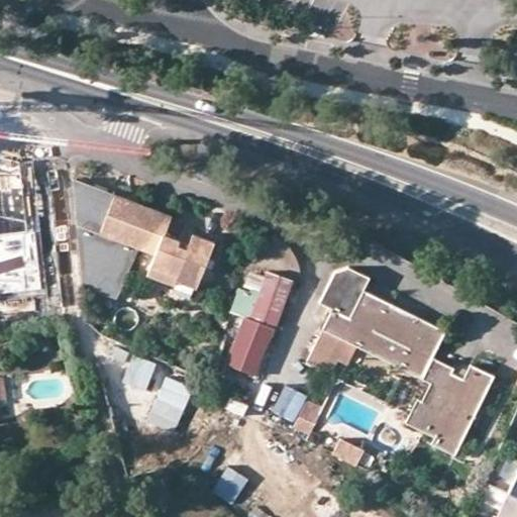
[(0,208),(11,208),(14,247),(0,247),(0,292),(56,289),(45,156),(0,159),(0,208)]
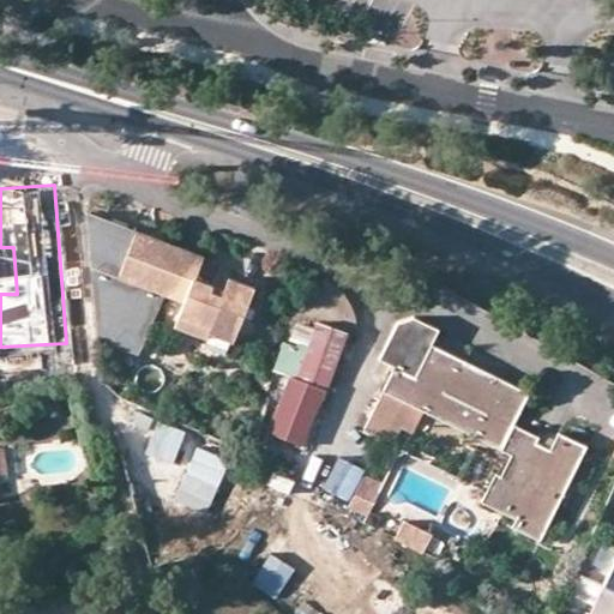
[(204,260),(84,214),(98,341),(143,356),(167,294),(186,301),(178,325),(210,338),(212,331),(236,342),(256,293),(230,282),(226,293),(196,282),(204,260)]
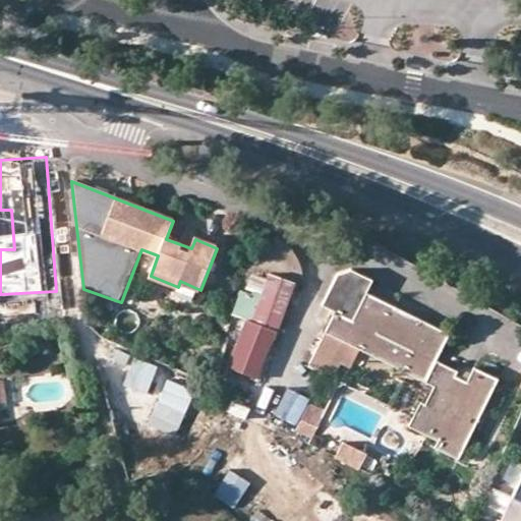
[(242,316),(274,330),(294,282),(264,269),(242,316)]
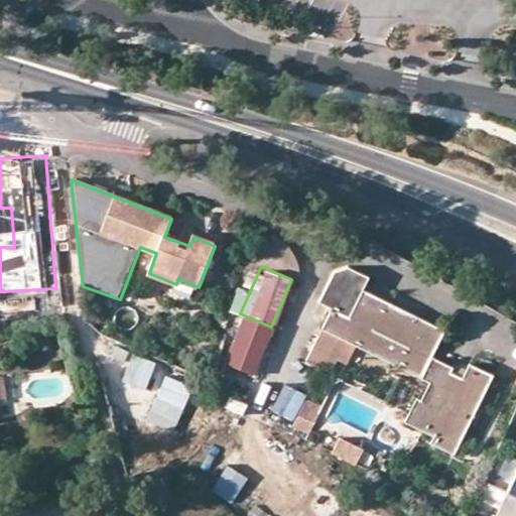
[(350,270),(336,274),(321,302),(335,309),(307,362),(323,370),(339,339),(346,343),(430,384),(422,400),(417,397),(405,423),(434,438),(431,444),(455,456),(495,377),(471,366),(465,379),(453,374),(456,369),(434,358),(447,333),(411,314),(383,300),(364,291),(370,281),(350,270)]
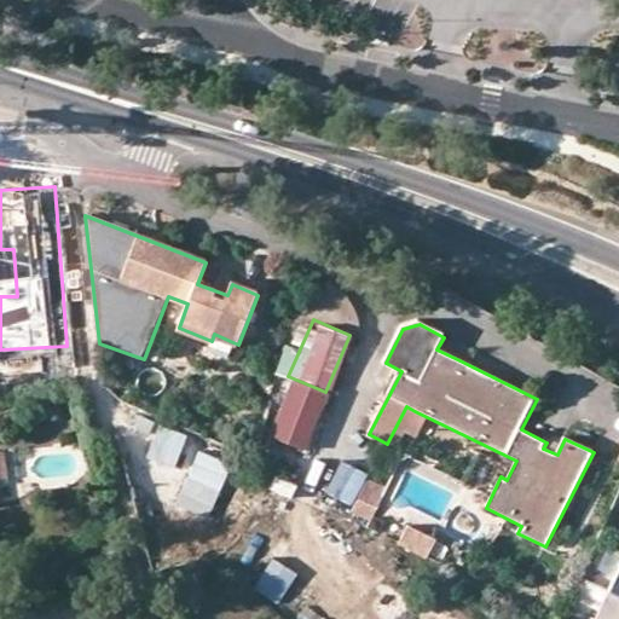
[(288,376),(264,432),(301,449),(325,392),(288,376)]
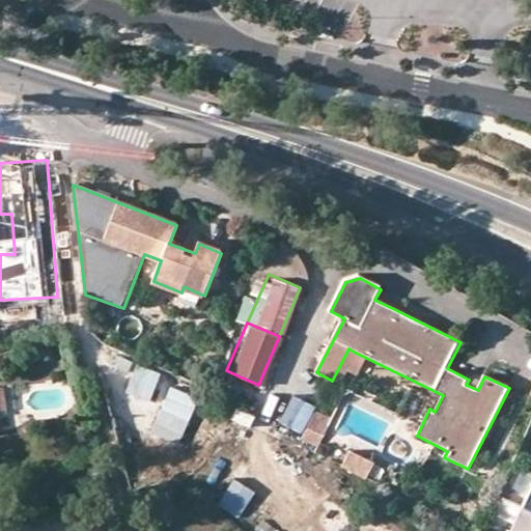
[(340,384),(356,353),(348,348),(332,381),(340,384)]
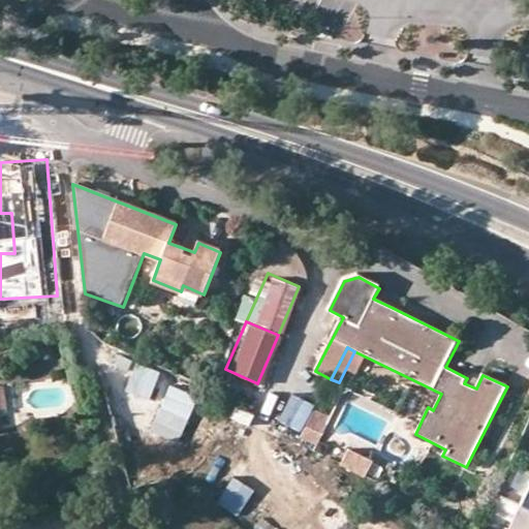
[(276,419),(293,427),(307,398),(290,390),(276,419)]
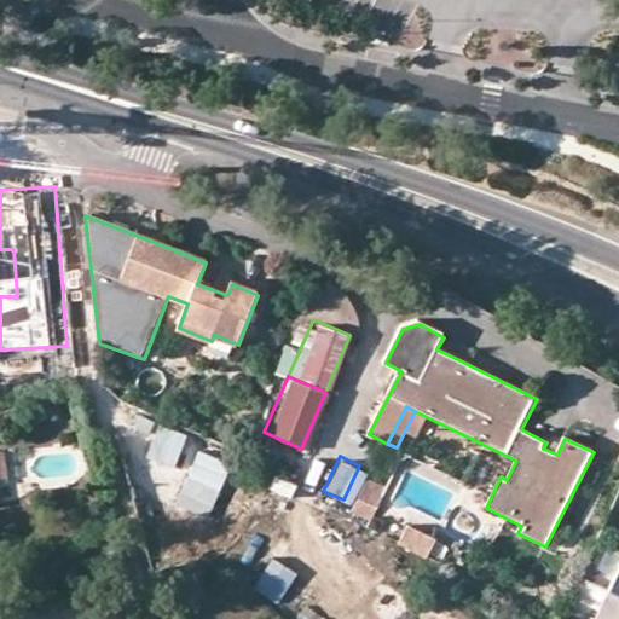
[(386,489),(368,479),(358,497),(376,505),(386,489)]
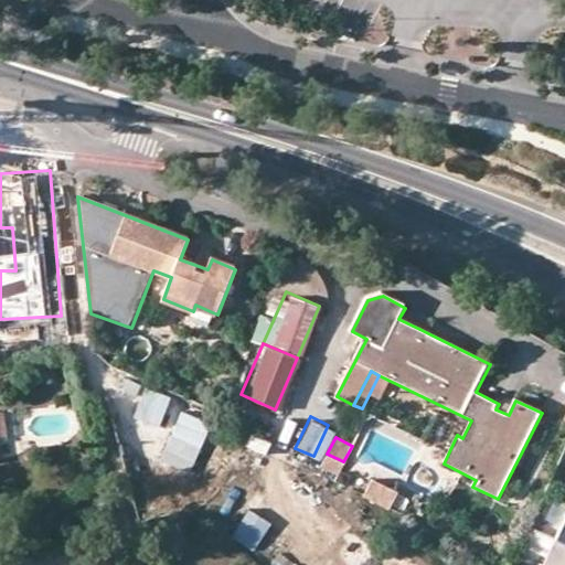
[(387,508),(396,488),(370,476),(361,496),(387,508)]
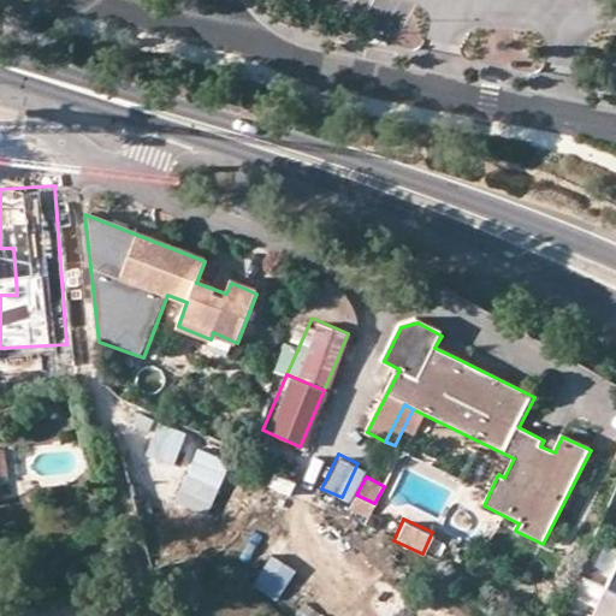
[(615,554),(600,587),(615,593),(615,554)]
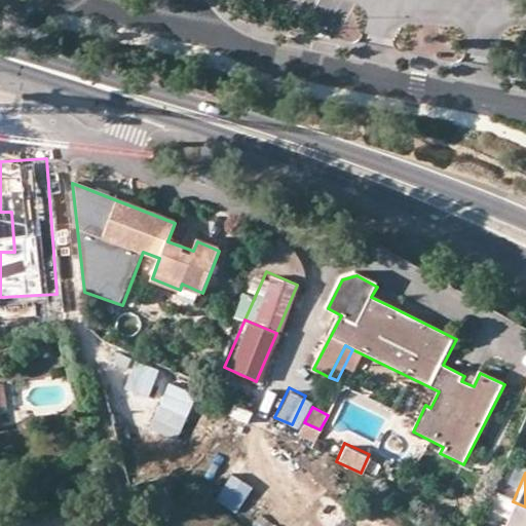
[(525,525),(525,506),(513,501),(503,523),(511,525),(525,525)]
